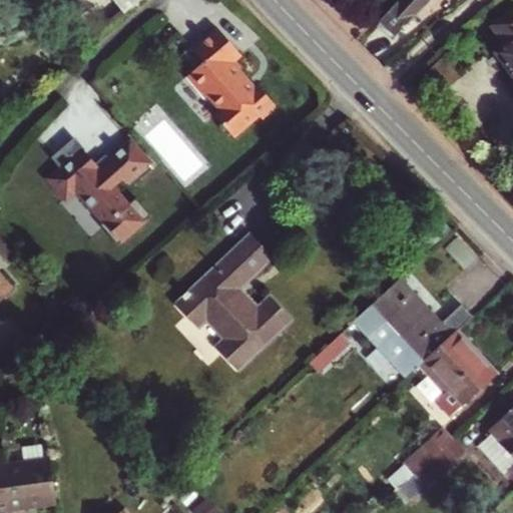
[(112,0),(124,14),(140,0),(112,0)]
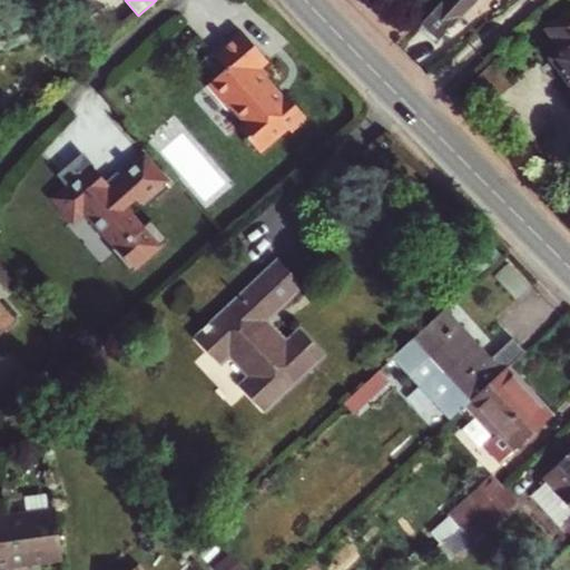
[(441,0),(416,27),(435,43),(475,0),(441,0)]
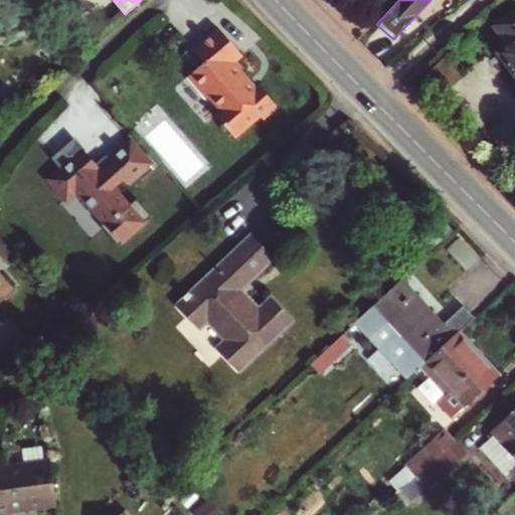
[(509,37),(513,42),(509,45),(505,48),(504,57),(514,71),(514,10),(495,26),(506,40),(509,37)]
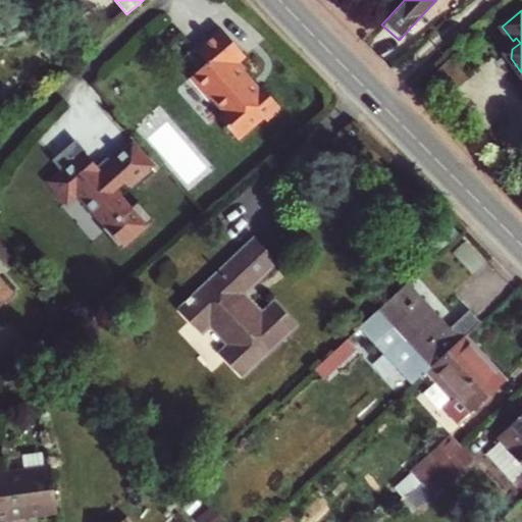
[(244,59),(220,31),(196,52),(206,65),(191,79),(199,89),(197,90),(207,102),(209,101),(220,114),(214,119),(222,128),(221,129),(225,135),(226,134),(235,143),(260,120),(262,122),(270,115),(277,110),(260,90),(255,94),(249,87),(250,86),(251,85),(251,84),(251,83),(251,82),(251,81),(250,79),(249,77),(248,76),(247,76),(245,75),(244,76),(243,76),(242,77),(241,79),(242,74),(244,72),(237,64),(244,59)]
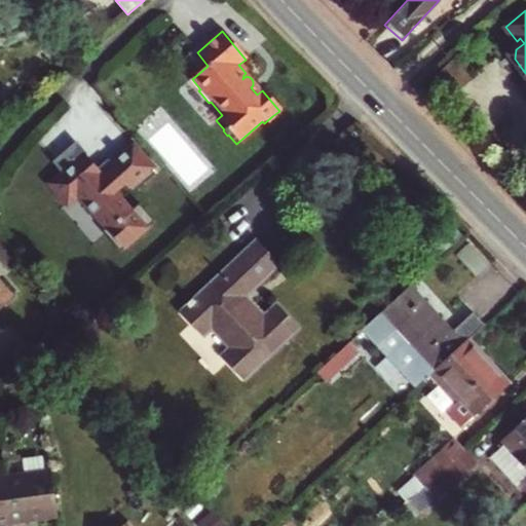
[(457,57),(438,74),(455,92),(474,75),(457,57)]
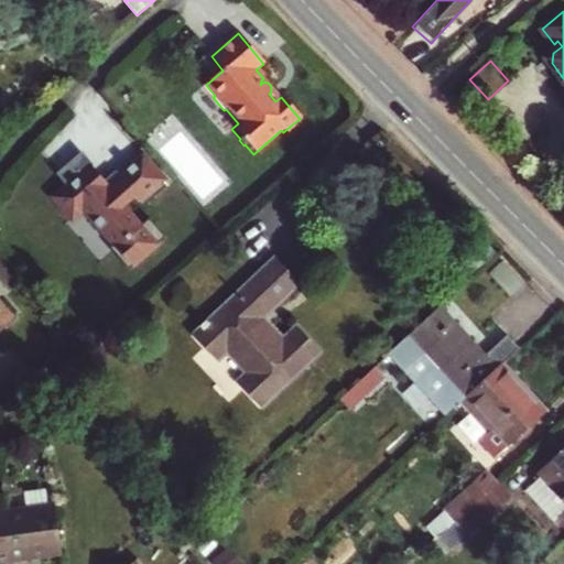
[(215,96),(206,85),(204,86),(213,97),(215,96)]
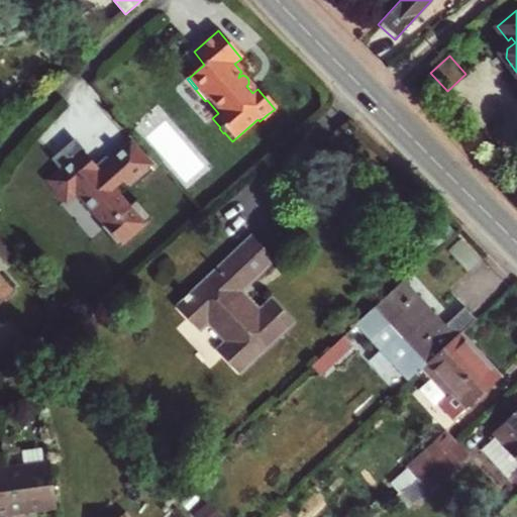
[(270,117),(268,114),(260,121),(262,124),(270,117)]
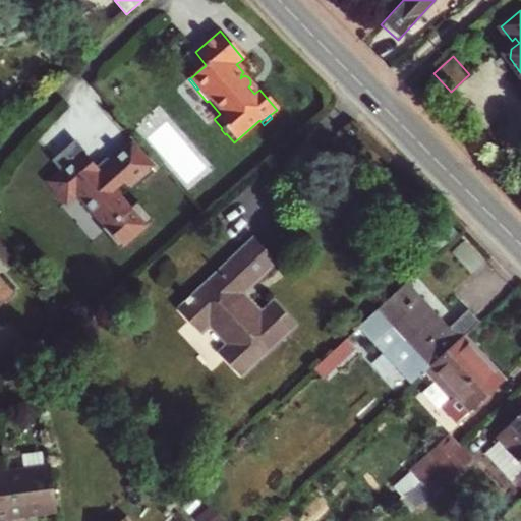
[(64,175),(51,187),(68,207),(78,198),(109,233),(105,236),(120,253),(154,224),(138,207),(131,213),(115,194),(124,186),(133,196),(155,177),(152,173),(154,171),(133,148),(109,168),(111,171),(104,178),(78,150),(58,168),(64,175)]
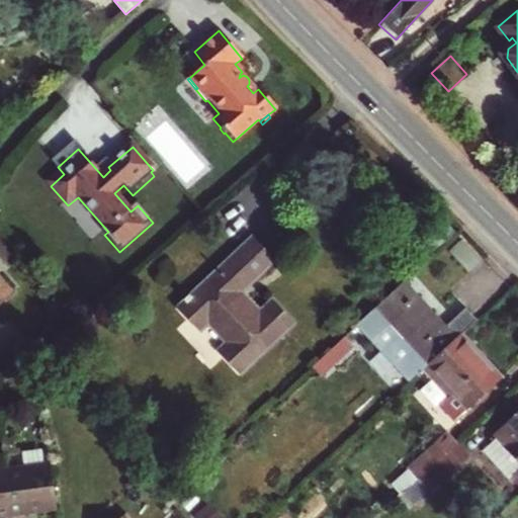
[(246,293),(278,262),(254,237),(177,310),(200,334),(208,326),(224,342),(217,350),(241,376),(295,324),(272,298),(261,310),(246,293)]
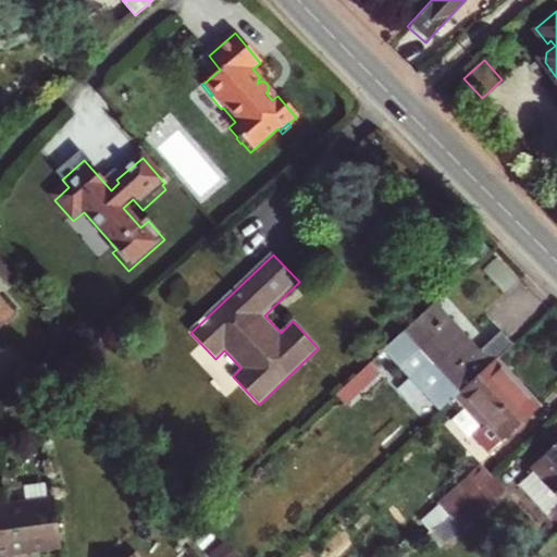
[(482,271),(503,293),(515,282),(494,259),(482,271)]
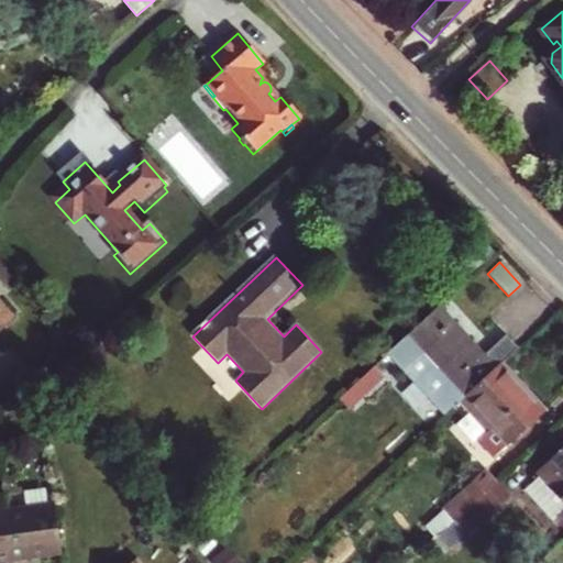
[(0,331),(14,319),(0,302),(0,331)]
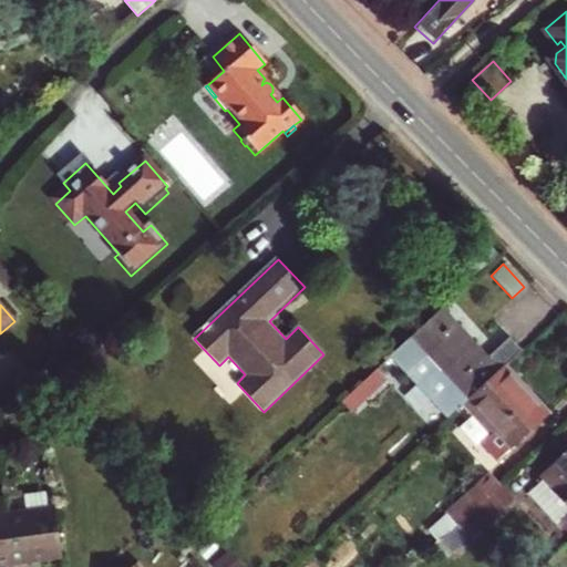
[(454,414),(463,405),(505,368),(522,352),(509,338),(488,358),(443,308),(395,352),(454,414)]
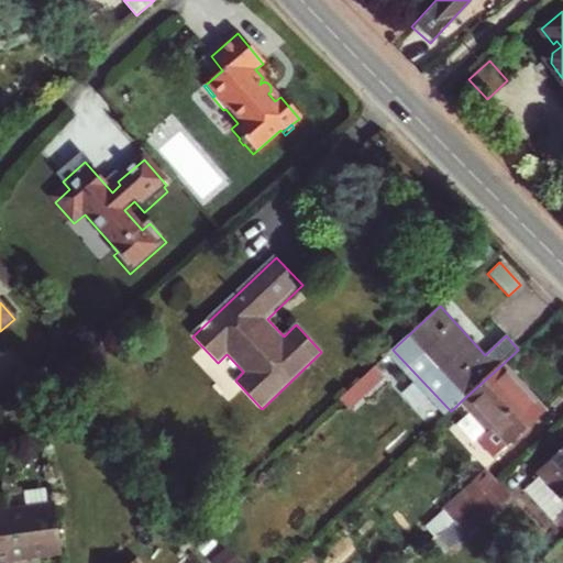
[(496,459),(541,417),(512,387),(517,382),(501,365),(460,403),(488,432),(478,441),(496,459)]
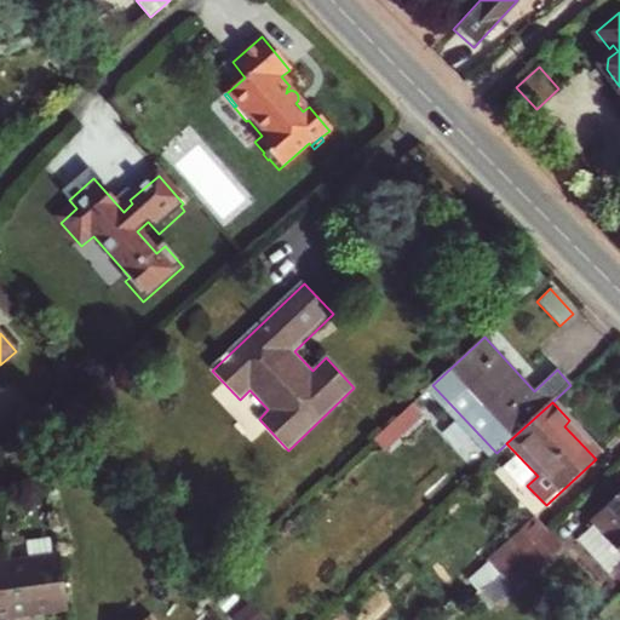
[(413,403),(380,434),(392,446),(424,415),(413,403)]
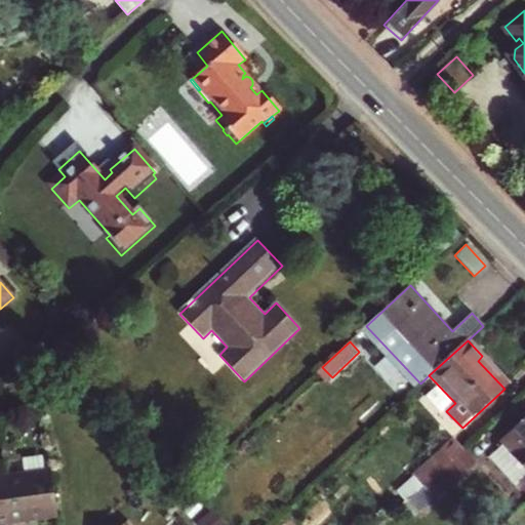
[(509,385),(482,356),(478,361),(505,389),(509,385)]
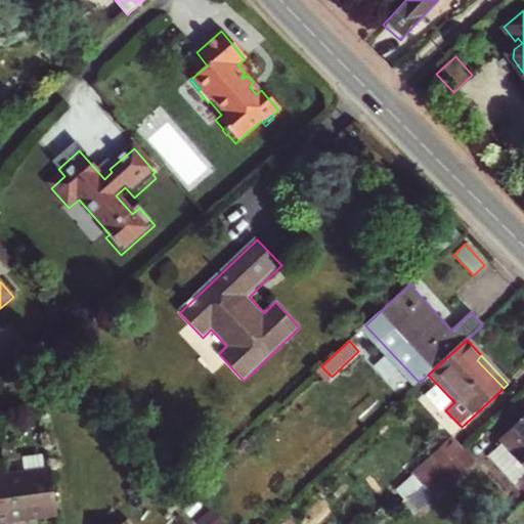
[(504,443),(492,454),(523,487),(523,418),(500,440),(504,443)]
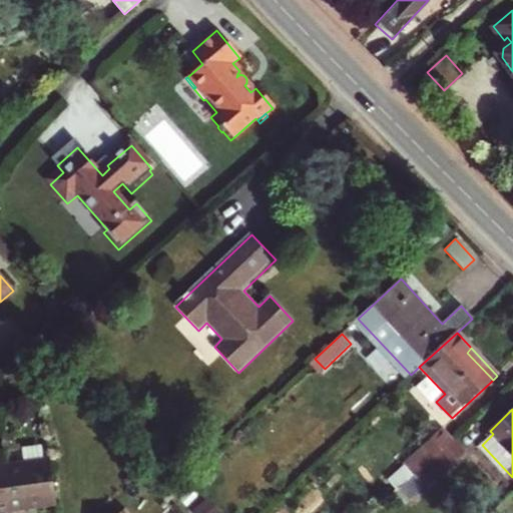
[(404,466),(415,477),(453,441),(443,430),(404,466)]
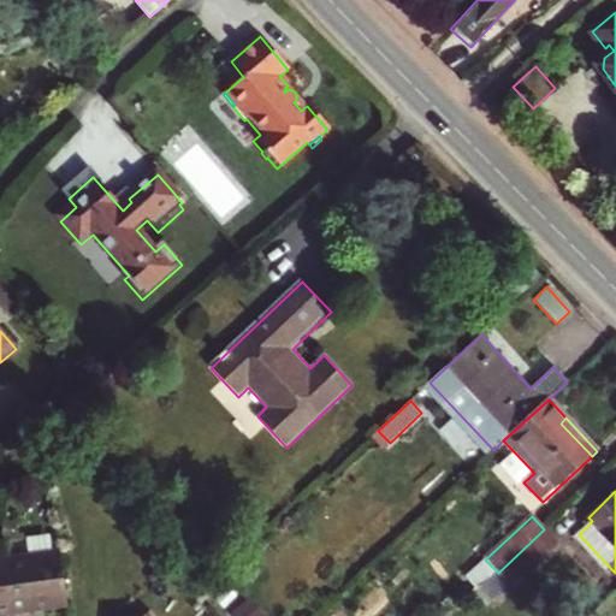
[(544,529),(498,573),(484,585),(498,600),(558,544),(544,529)]
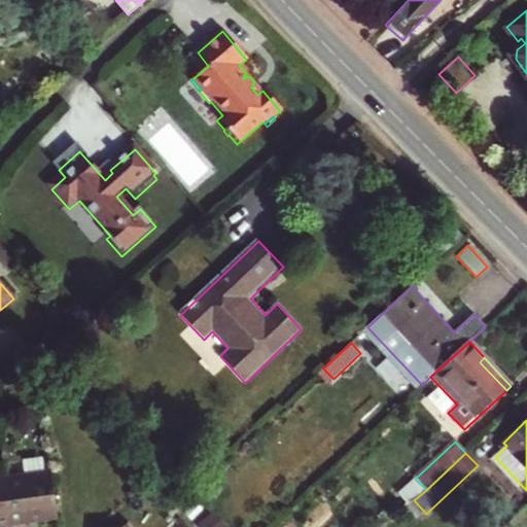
[(8,516),(9,525),(58,519),(51,472),(3,479),(8,516)]
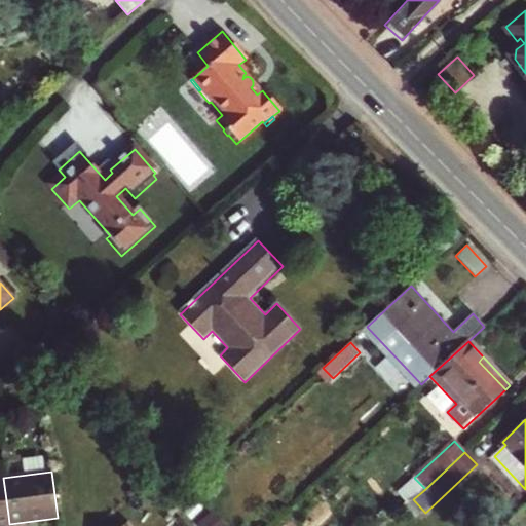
[(0,525),(9,524),(8,515),(3,478),(0,478),(0,525)]
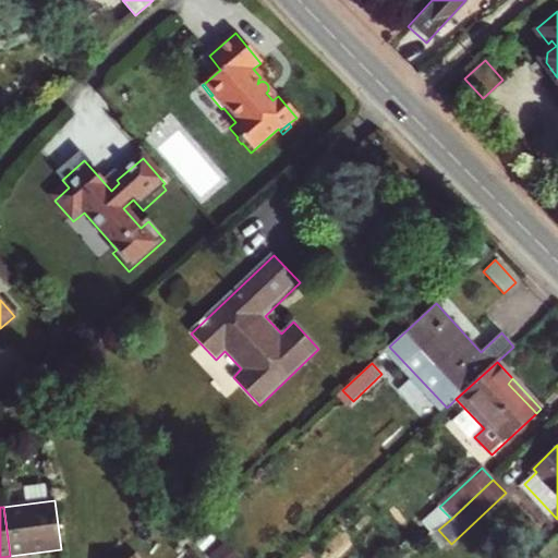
[(417,528),(427,540),(438,530),(451,519),(439,507),(417,528)]
